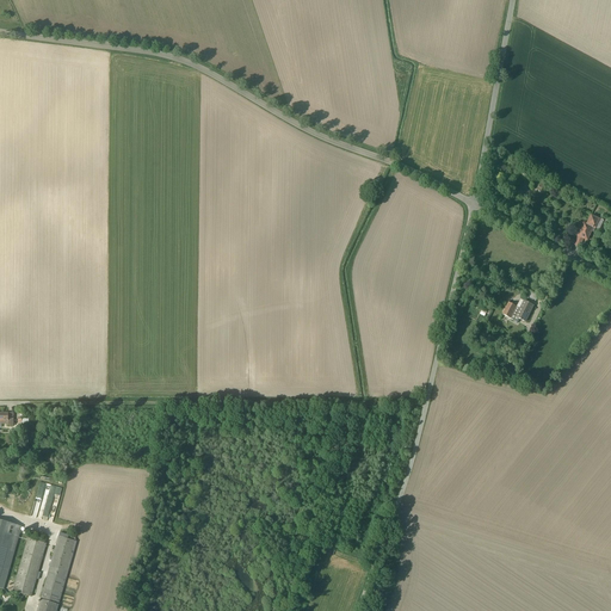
[(599,232),(603,221),(591,215),(586,224),(584,223),(573,245),(579,248),(582,240),(587,242),(592,233),(593,233),(594,229),(598,232),(599,232)]
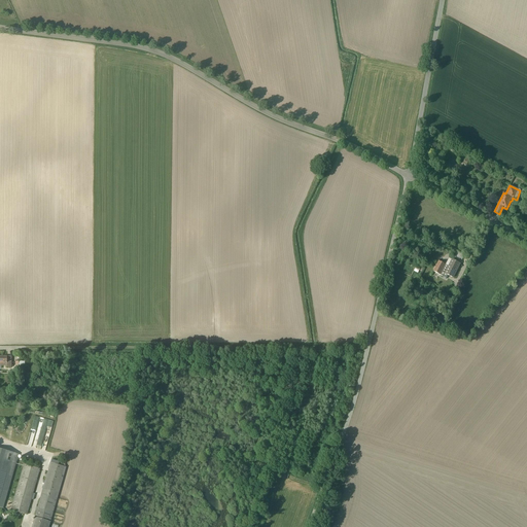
[(456,252),(453,256),(461,260),(464,256),(456,252)]
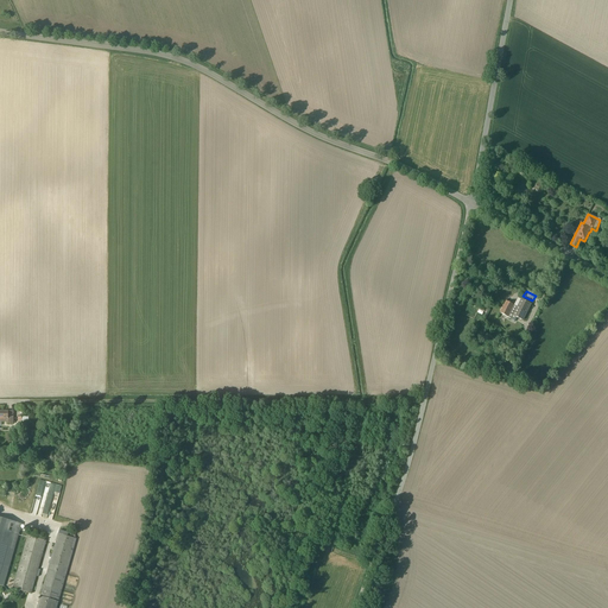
[(515,318),(523,321),(531,305),(520,299),(518,298),(513,305),(506,302),(500,314),(512,320),(511,321),(513,323),(514,322),(515,320),(515,318)]
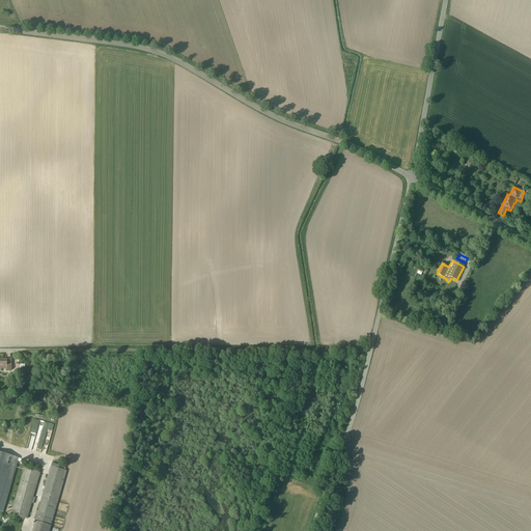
[(6,370),(11,370),(11,359),(0,359),(0,372),(1,373),(1,369),(6,369),(6,370)]
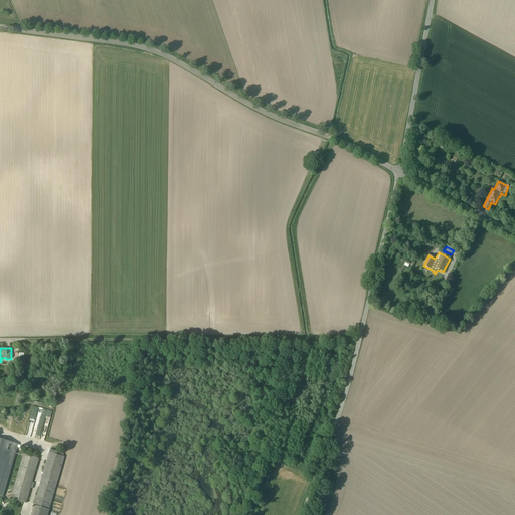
[(43,422),(46,409),(33,406),(26,437),(44,441),(48,423),(43,422)]
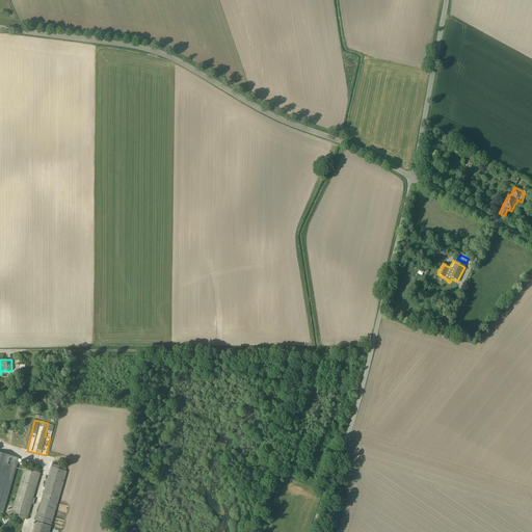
[(19,458),(0,453),(0,511),(3,513),(19,458)]
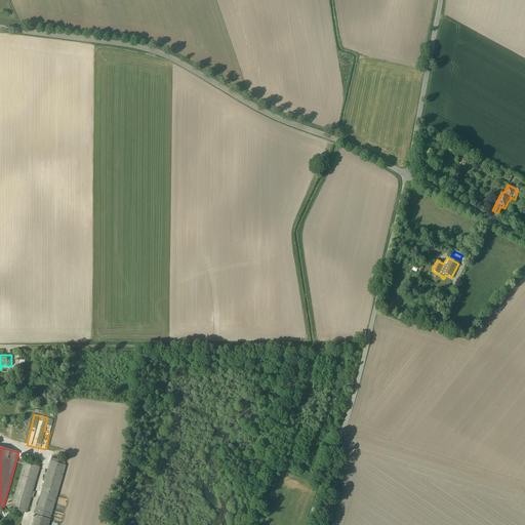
[(58,460),(50,458),(31,524),(48,524),(66,466),(64,465),(65,462),(63,461),(62,465),(58,463),(58,460)]
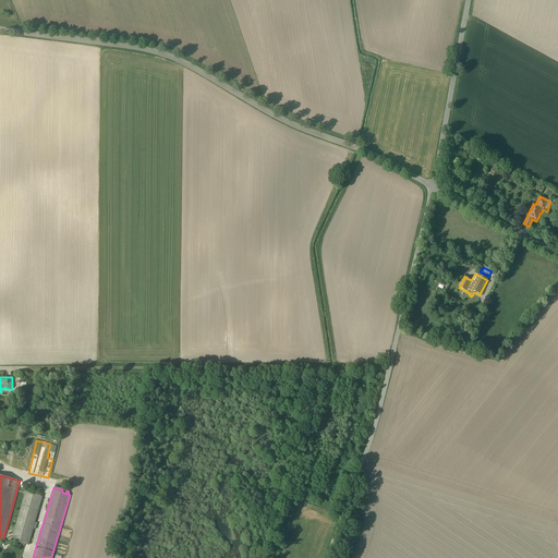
[(43,496),(25,492),(11,541),(20,543),(19,545),(22,546),(22,544),(28,546),(43,496)]
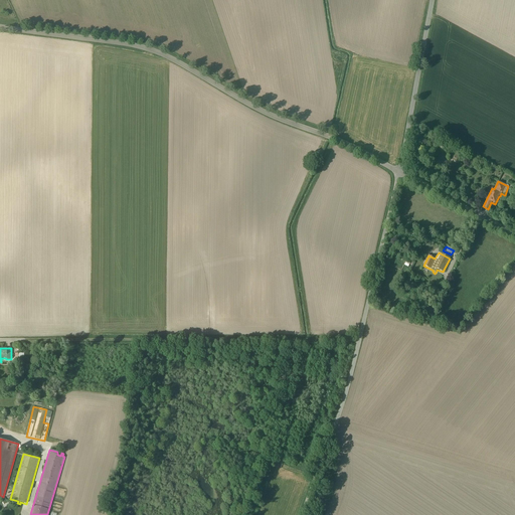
All buildings are outlined.
